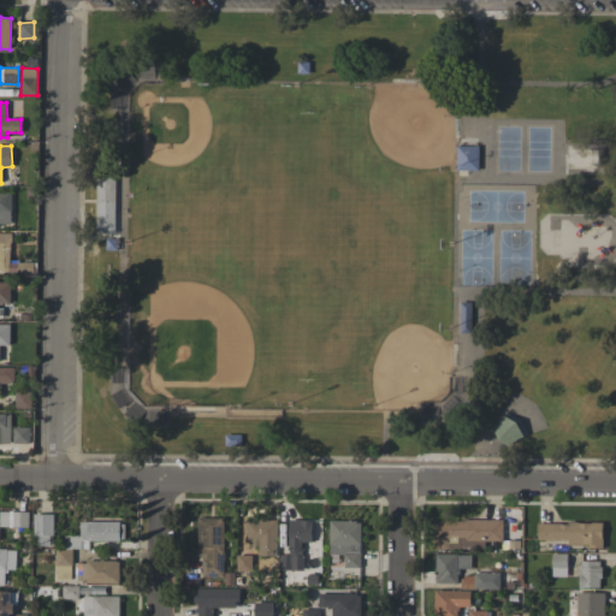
[(113,234),(93,232),(95,170),(116,170),(113,234)]
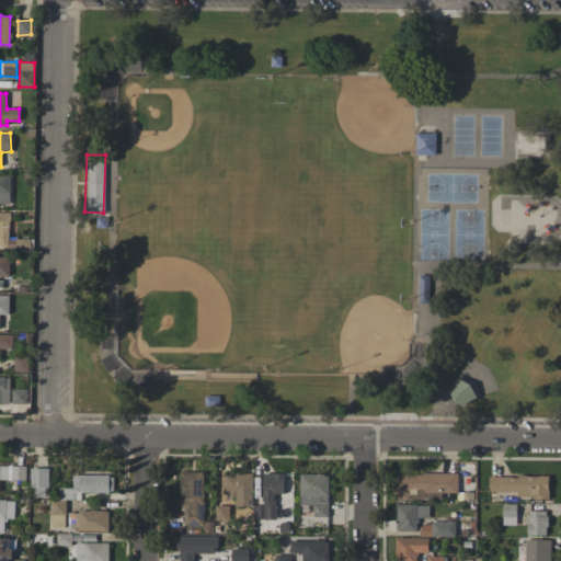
[(0,173),(0,205),(11,205),(10,174),(0,173)]
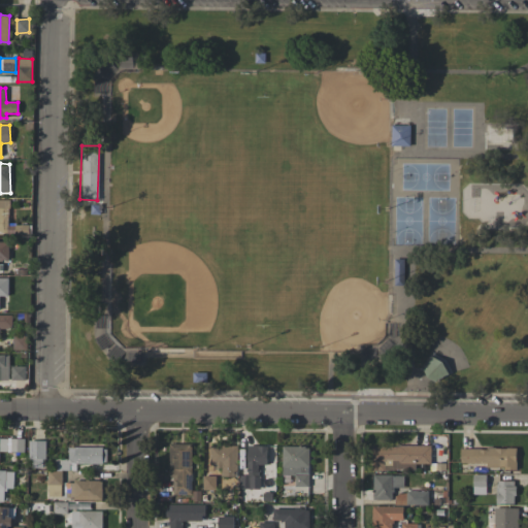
[(0,234),(8,234),(9,200),(0,199),(0,234)]
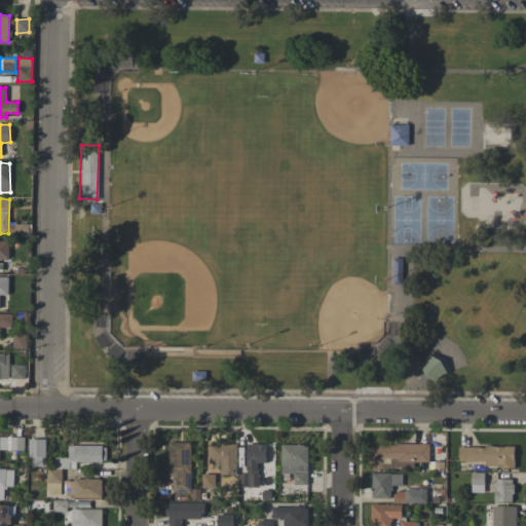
[(0,260),(9,260),(8,240),(0,240),(0,260)]
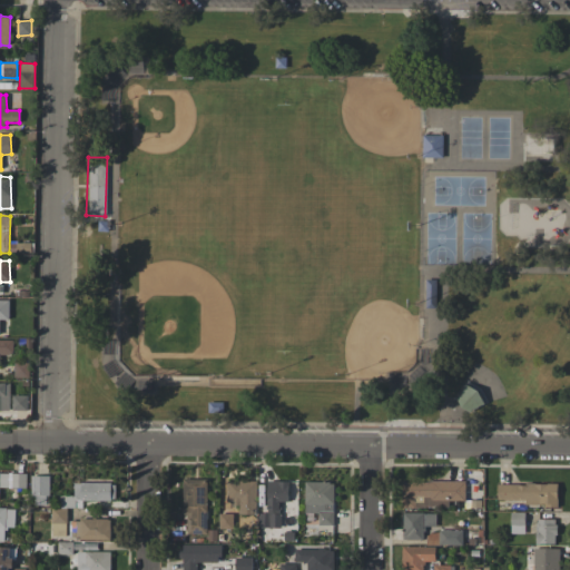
[(9,300),(0,300),(0,320),(9,320),(9,300)]
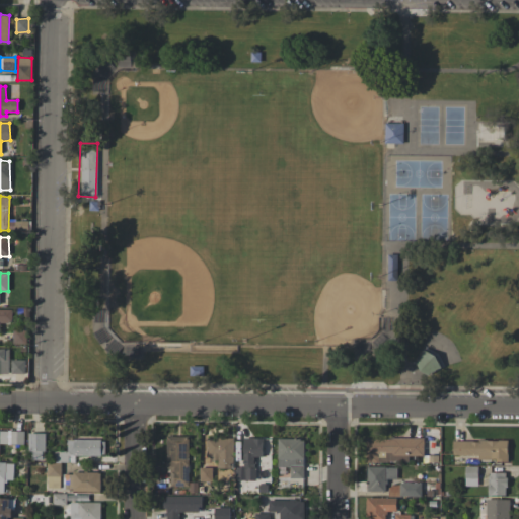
[(0,322),(12,323),(12,310),(0,309),(0,322)]
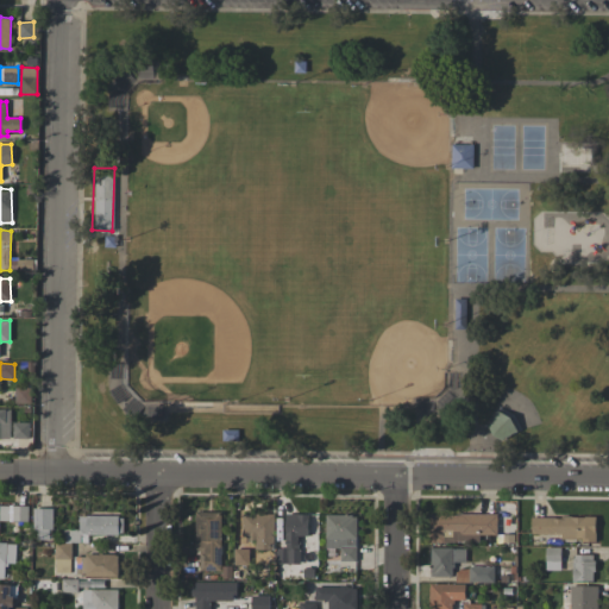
[(11,409),(0,409),(0,438),(11,439),(11,409)]
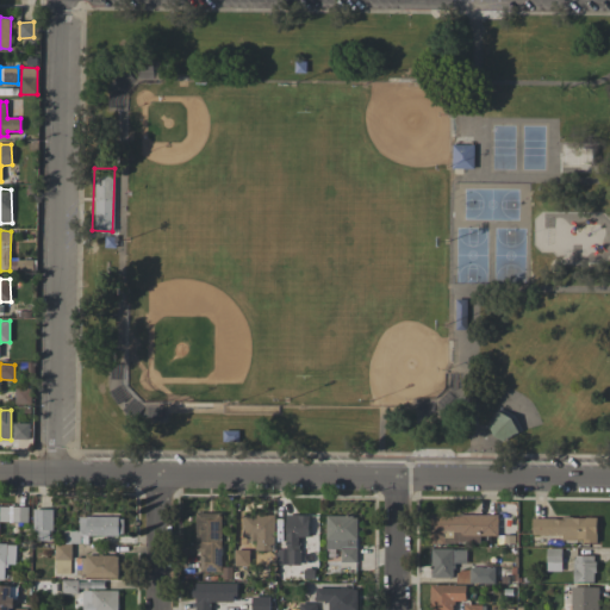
[(497,411),(510,418),(517,433),(503,442),(493,436),(487,427),(497,411)]
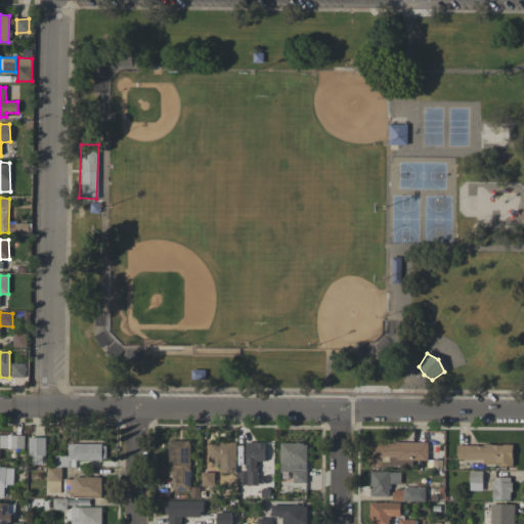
[(11,377),(26,378),(26,363),(12,363),(11,377)]
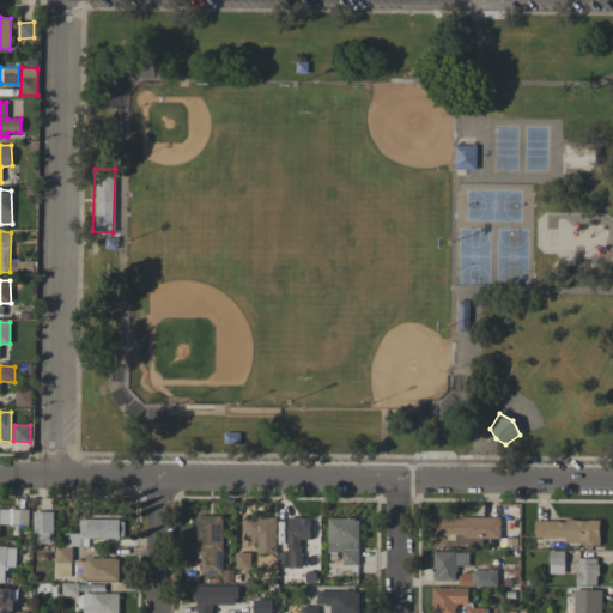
[(0,525),(28,526),(29,509),(0,508),(0,525)]
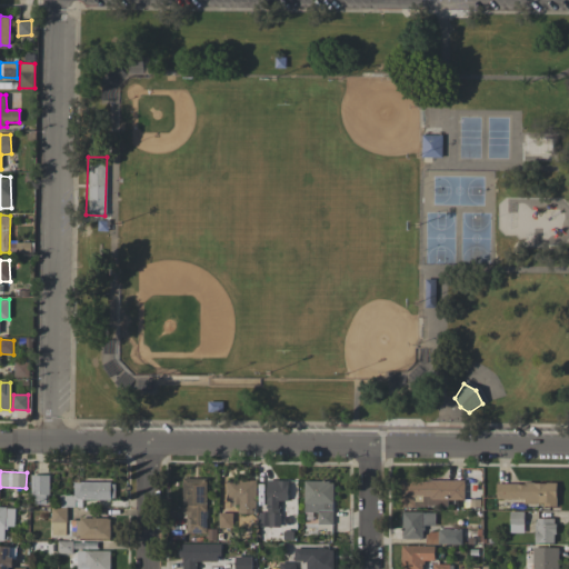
[(50,476),(31,475),(31,505),(49,505),(50,476)]
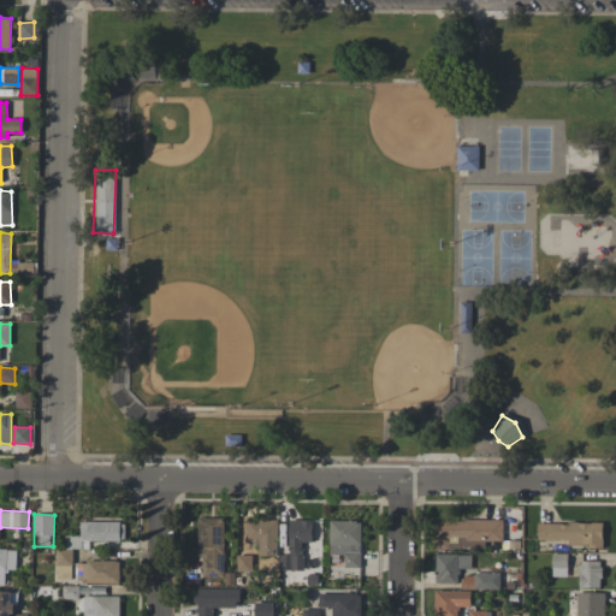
[(224,519),(200,519),(199,578),(224,578),(224,519)]
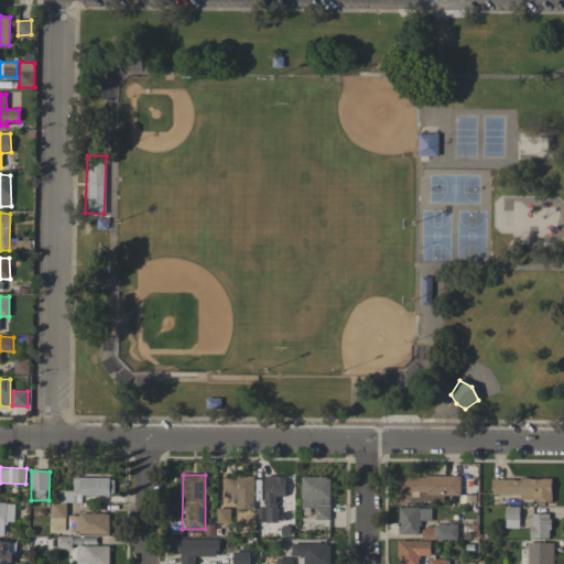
[(253,476),(224,476),(224,499),(236,499),(236,509),(253,509),(253,476)]
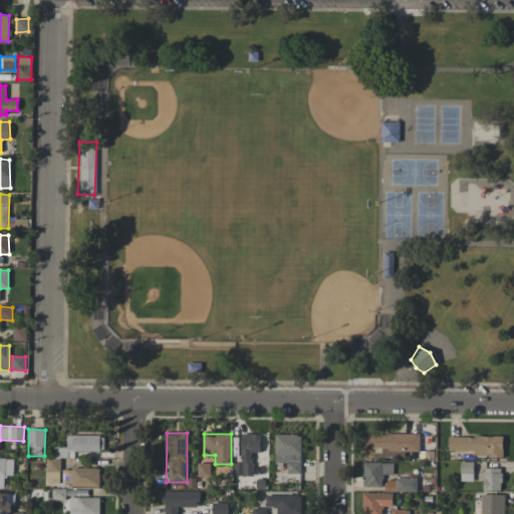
[(253,476),(253,453),(261,453),(261,434),(241,434),(241,463),(233,463),(233,476),(253,476)]
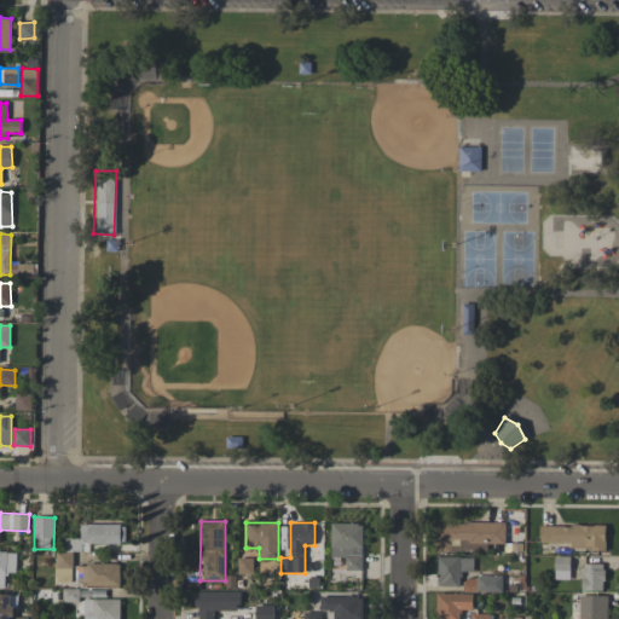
[(363,524),(331,522),(330,568),(343,568),(343,570),(362,571),(363,524)]
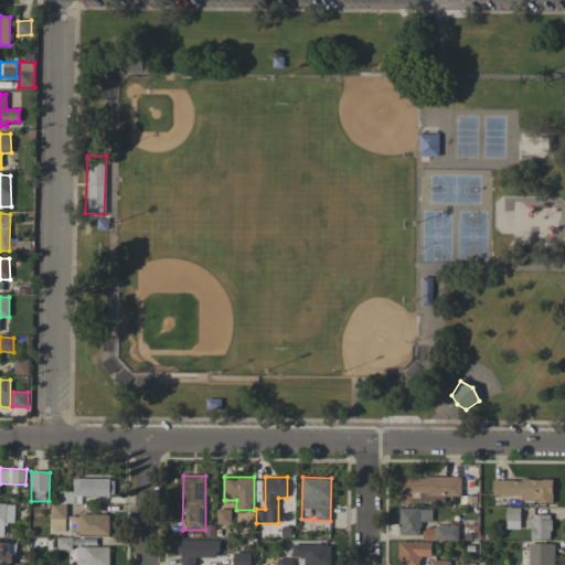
[(461,477),(397,478),(397,503),(445,502),(445,497),(461,497),(461,477)]
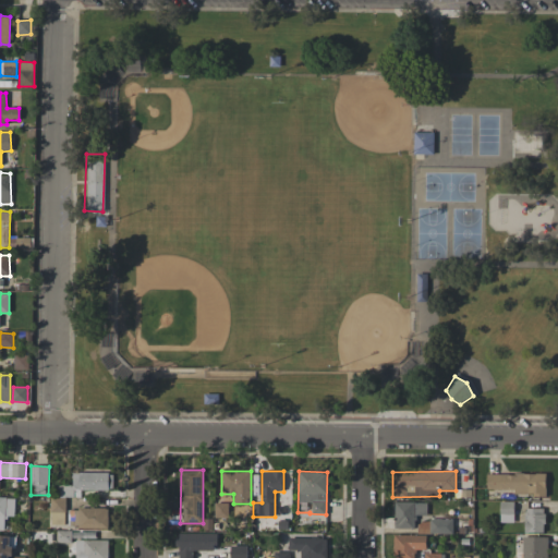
[(64,524),(64,496),(80,496),(80,490),(112,490),(112,473),(71,472),(71,486),(61,486),(61,498),(51,498),(51,524),(64,524)]
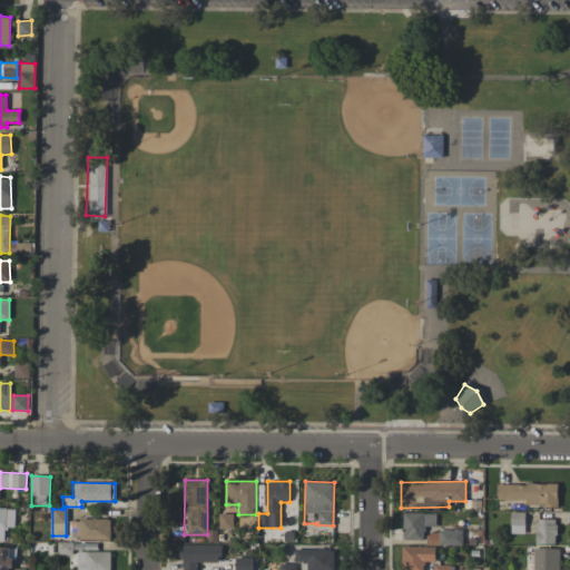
[(558,484),(498,483),(497,500),(527,501),(526,505),(558,507),(558,484)]
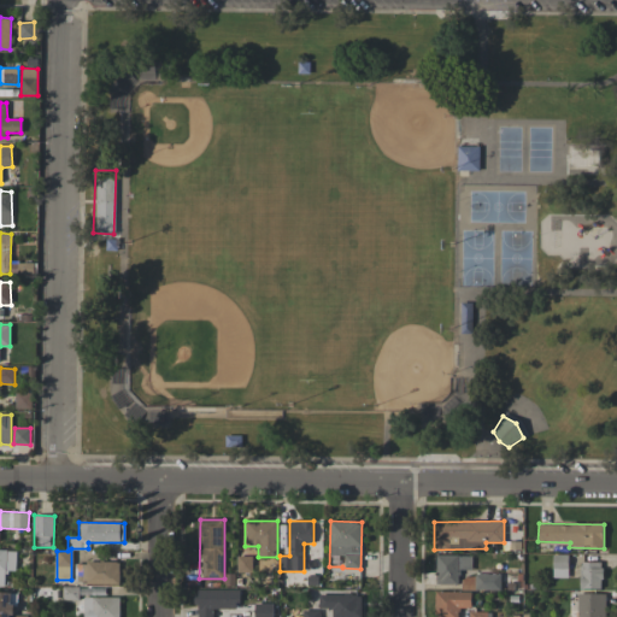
[(0,585),(5,586),(5,571),(16,571),(16,550),(0,548),(0,585)]
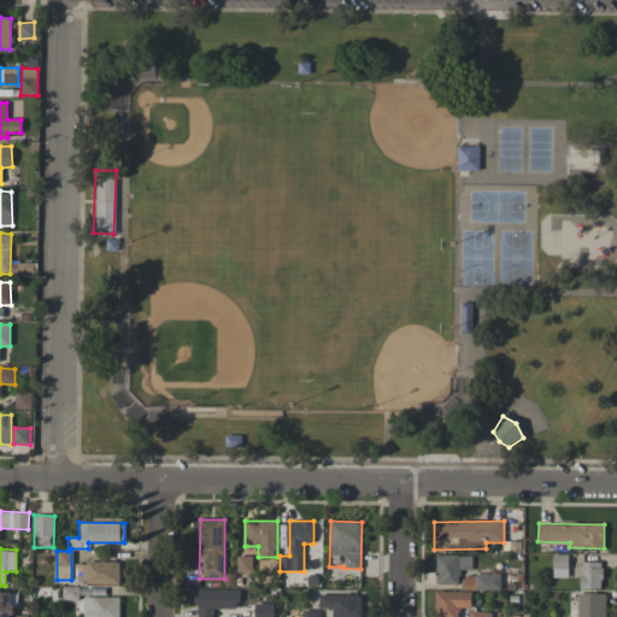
[(552,577),(568,579),(568,554),(553,554),(552,577)]
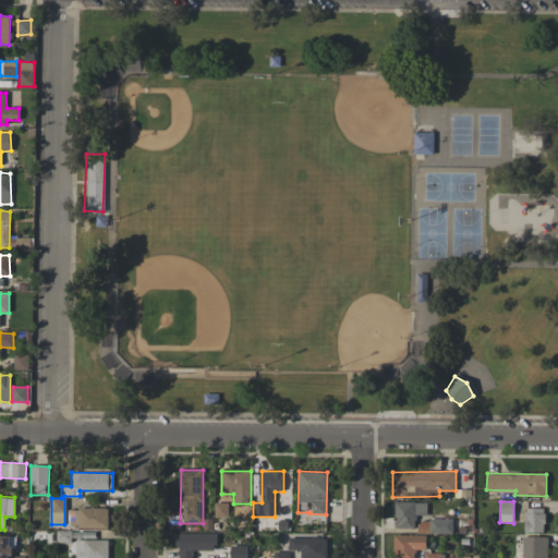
[(427,502),(395,502),(395,529),(415,529),(414,516),(427,514),(427,502)]
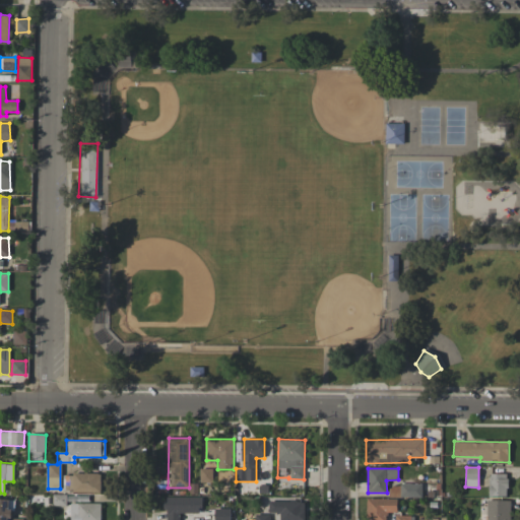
[(212,469),(200,469),(201,482),(212,482),(212,469)]
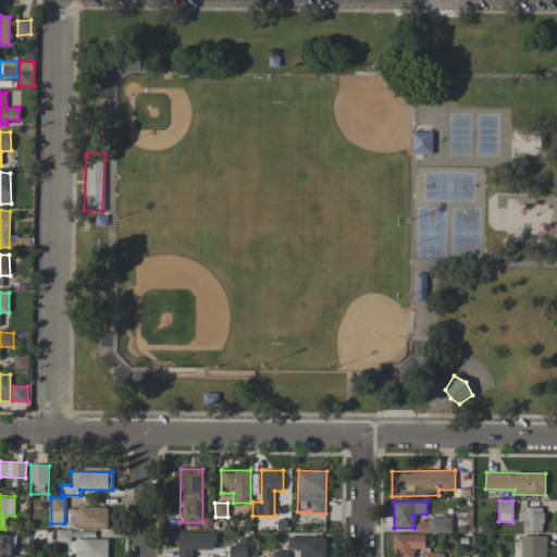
[(108,527),(108,507),(70,508),(70,528),(108,527)]
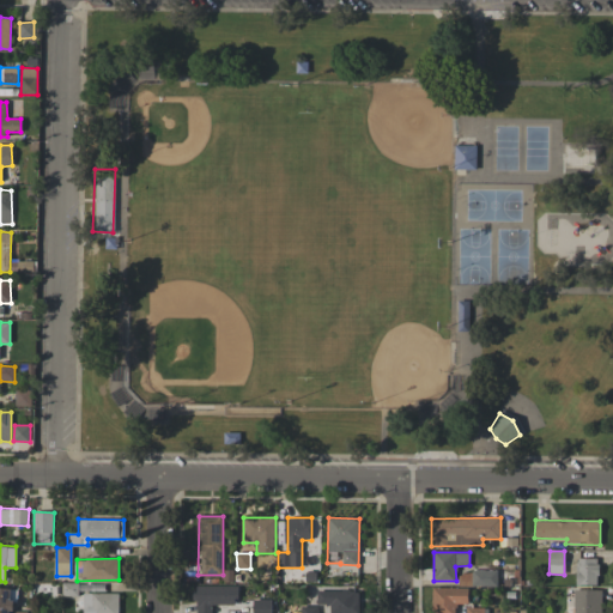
[(576,584),(598,586),(598,559),(577,558),(576,584)]
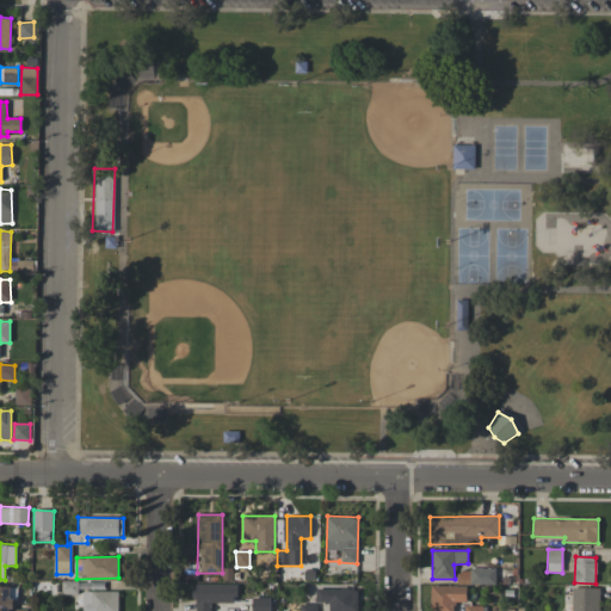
[(495,568),(470,568),(470,584),(495,585),(495,568)]
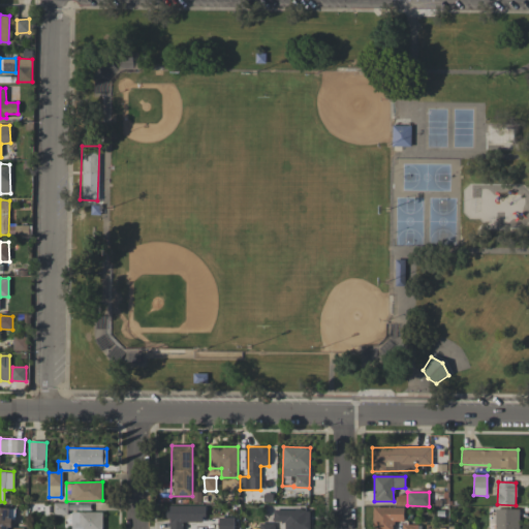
[(167,528),(183,528),(183,522),(205,522),(205,506),(168,505),(167,528)]
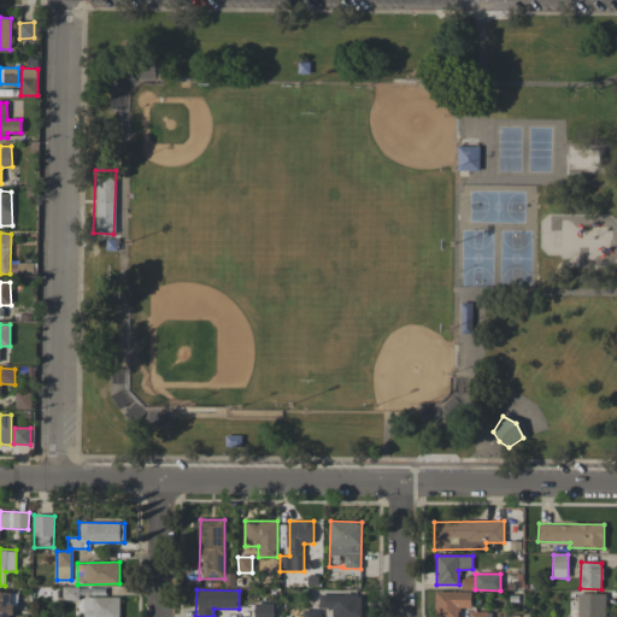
[(471,592),(435,592),(434,616),(458,616),(459,607),(471,607),(471,592)]
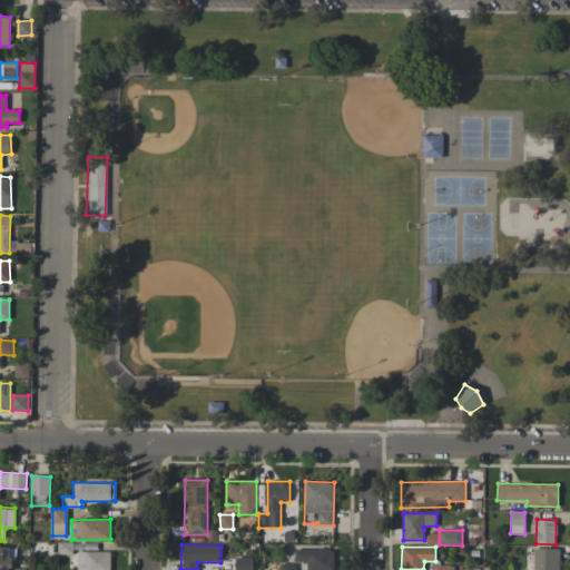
[(559,569),(560,549),(534,548),(533,569),(559,569)]
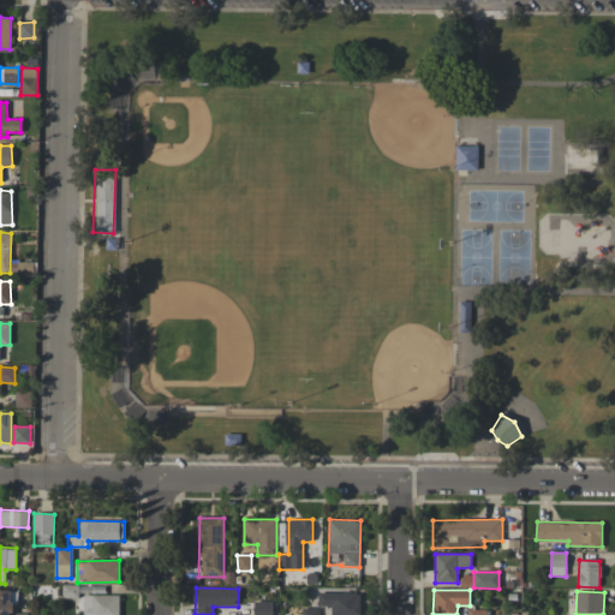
[(330,614),(360,614),(360,592),(318,593),(318,607),(330,607),(330,614)]
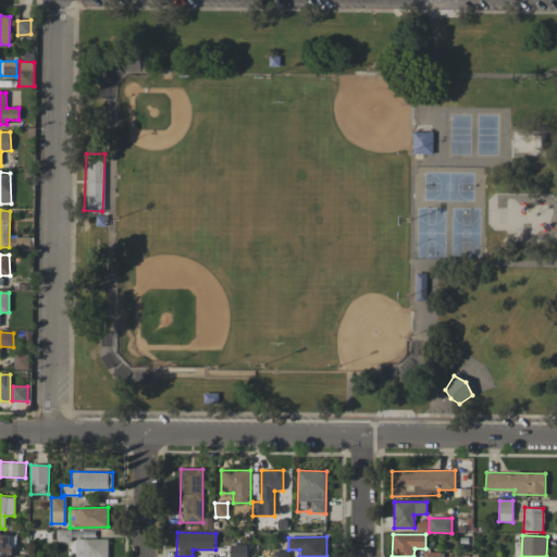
[(108,556),(108,539),(75,539),(74,556),(108,556)]
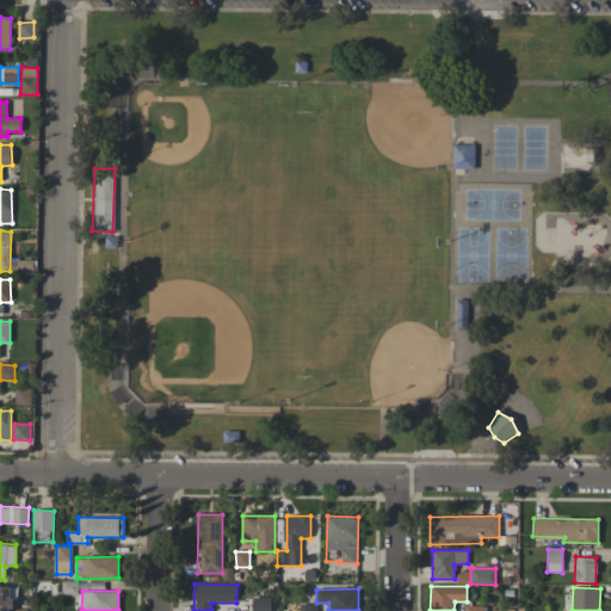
[(270,610),(271,598),(253,597),(252,610),(270,610)]
